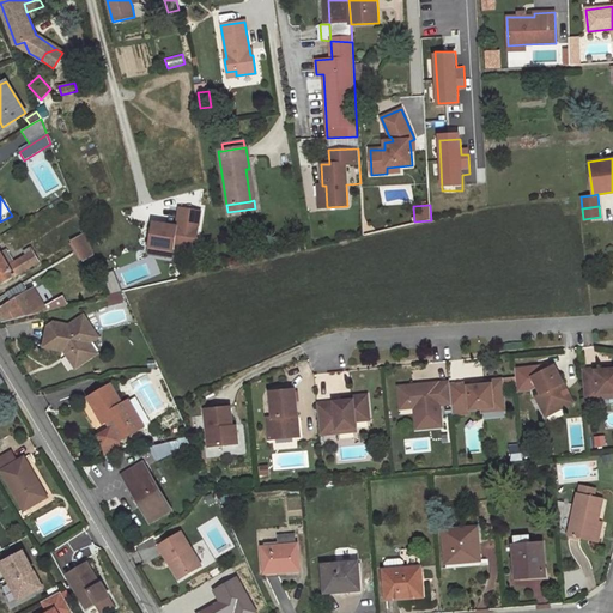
[(174,247),(194,250),(201,211),(180,208),(177,226),(152,223),(149,247),(174,250),(174,247)]
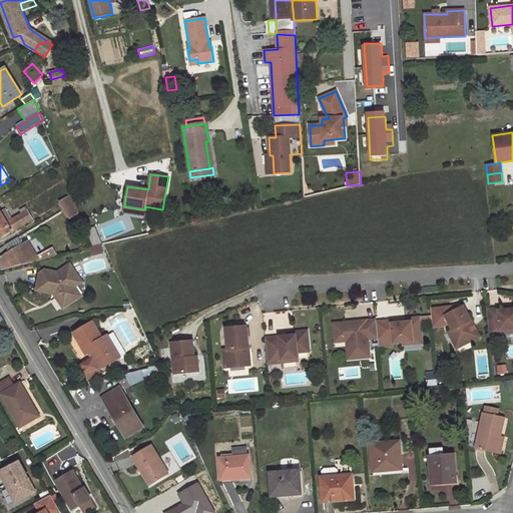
[(75,202),(71,194),(59,201),(64,209),(75,202)]
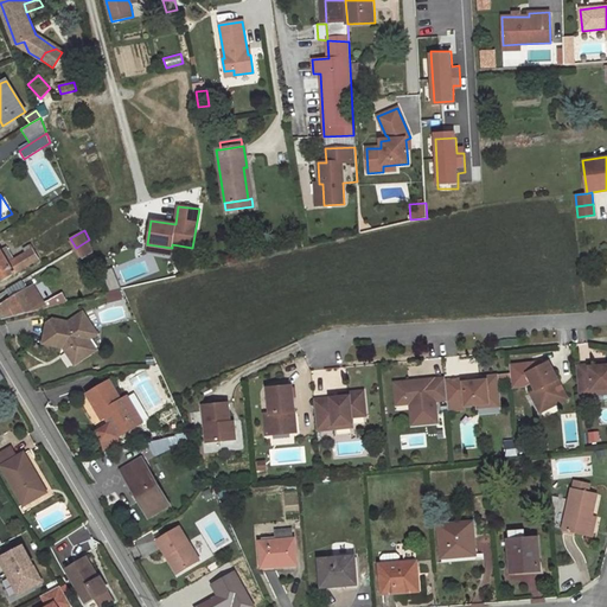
[(89,240),(76,248),(83,260),(94,253),(89,240)]
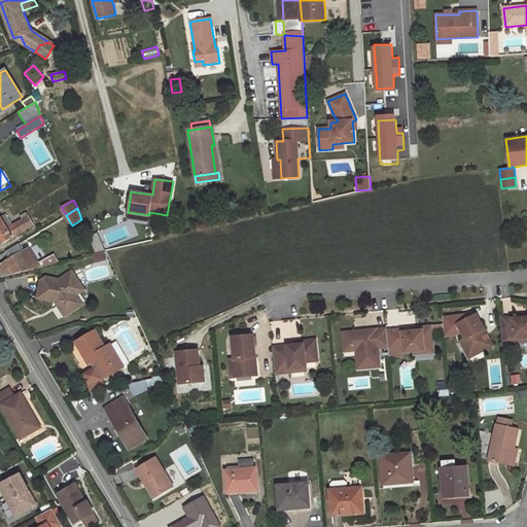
[(149,215),(128,212),(127,218),(148,221),(149,215)]
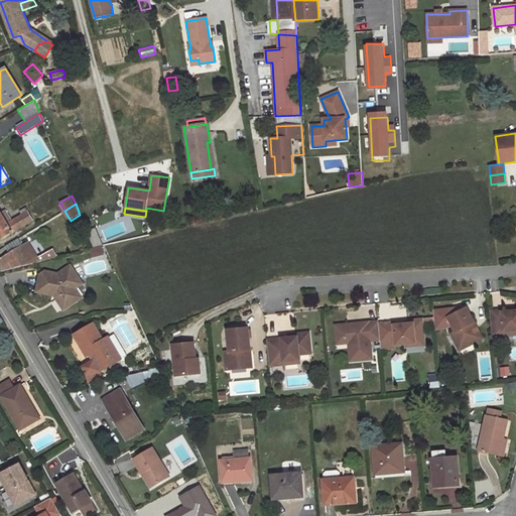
[(0,212),(0,237),(1,239),(31,221),(24,209),(20,212),(22,215),(12,221),(6,211),(1,214),(0,212)]
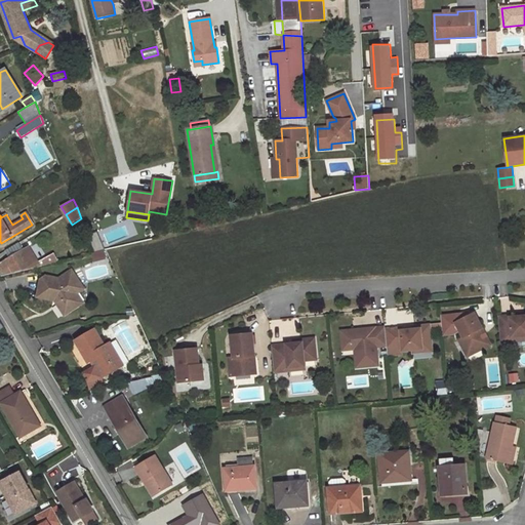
[(18,243),(5,251),(9,258),(23,250),(18,243)]
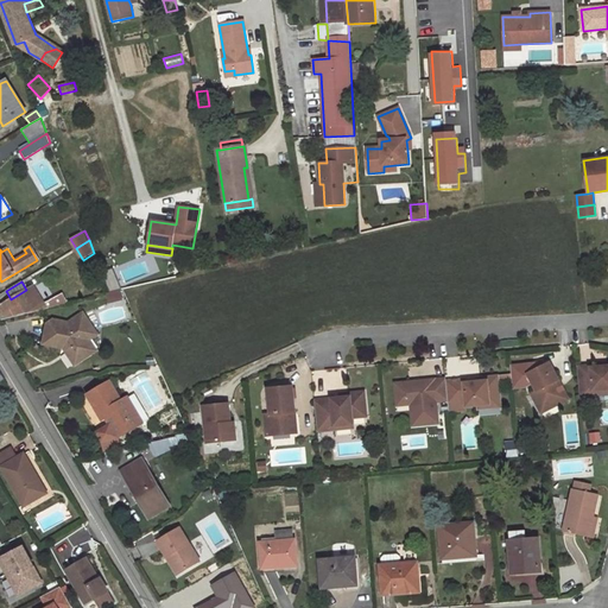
[(63,293),(44,304),(33,285),(26,290),(11,299),(7,304),(0,308),(0,314),(4,320),(68,303),(63,293)]
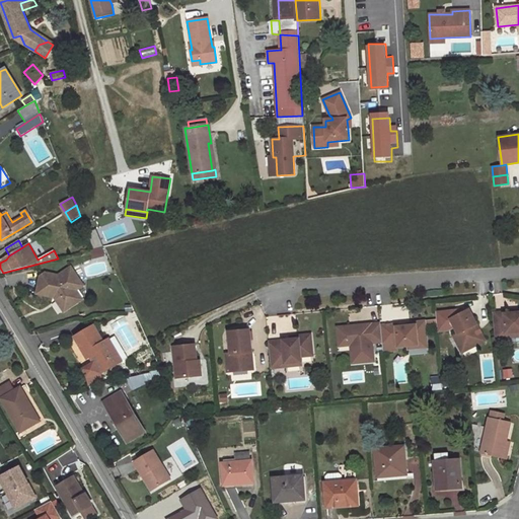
[(103,248),(91,251),(93,258),(105,255),(103,248)]
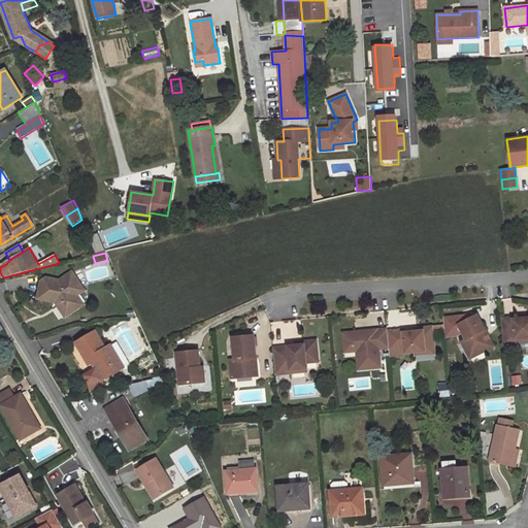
[(72,271),(60,279),(46,277),(40,282),(37,299),(55,302),(65,317),(84,304),(77,295),(85,290),(72,271)]
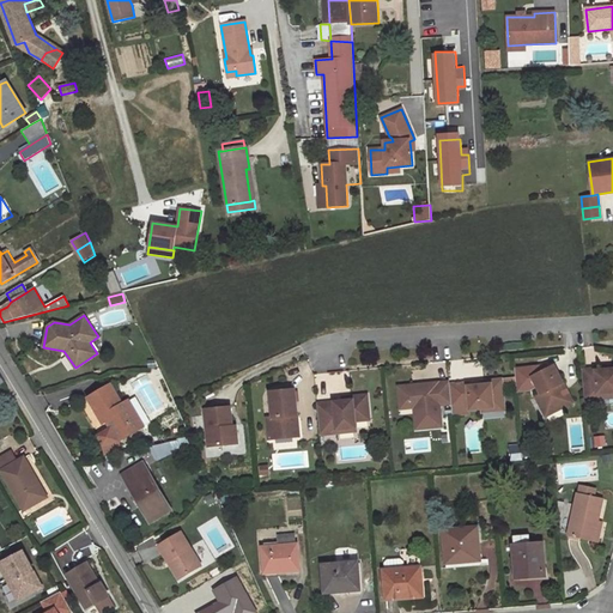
[(532,377),(550,368),(548,365),(515,369),(517,392),(538,389),(532,377)]
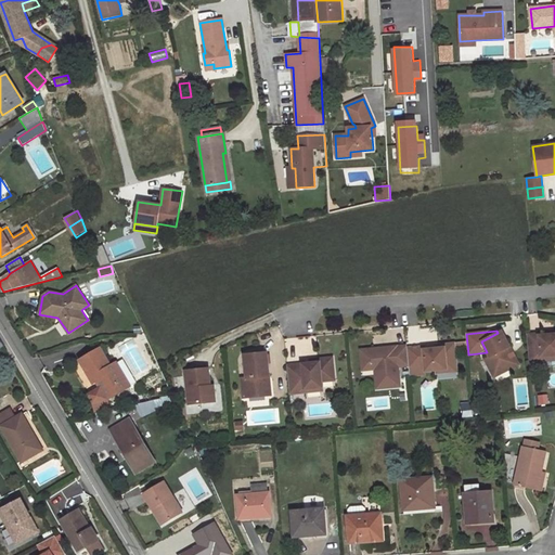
[(498,333),(481,341),(487,352),(490,357),(485,359),(492,373),(507,365),(510,369),(518,364),(501,331),(498,333)]
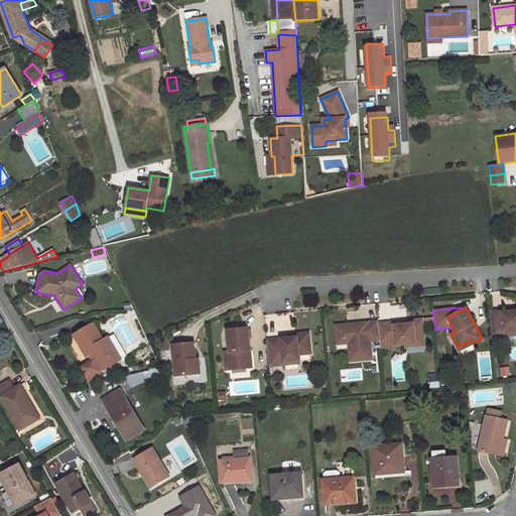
[(501,310),(490,311),(492,337),(503,336),(503,332),(515,330),(515,310),(501,312),(501,310)]
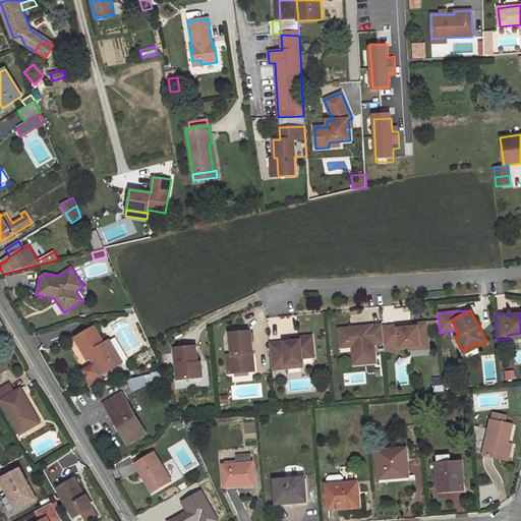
[(419,344),(428,344),(426,323),(417,324),(417,327),(399,329),(398,326),(382,328),(384,343),(384,345),(388,344),(400,343),(400,348),(420,346),(419,344)]
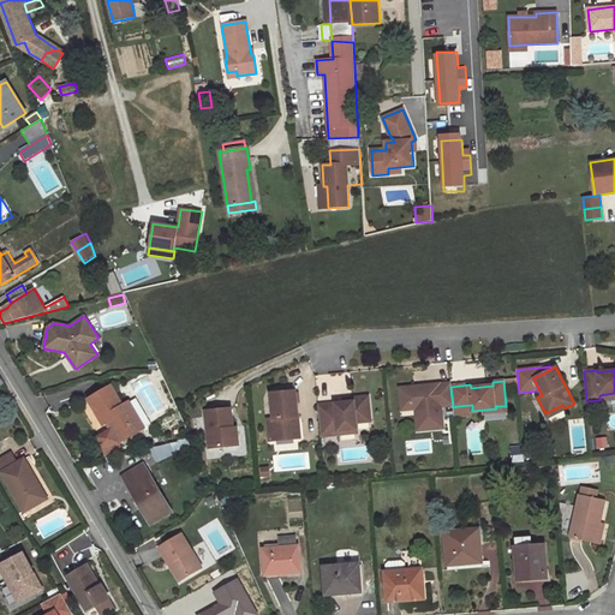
[(441,406),(453,405),(451,387),(451,383),(433,384),(433,387),(428,388),(428,386),(400,388),(402,405),(412,404),(418,410),(419,412),(416,412),(418,430),(443,428),(441,406)]
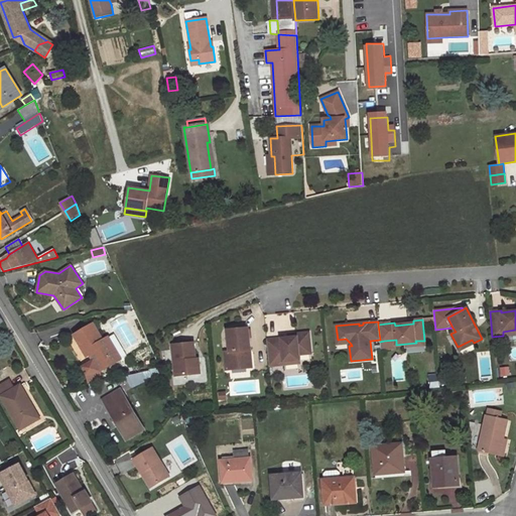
[(100,372),(121,359),(108,338),(103,341),(93,324),(75,335),(85,352),(89,350),(92,354),(89,356),(93,363),(83,368),(87,375),(88,378),(101,375),(100,372)]
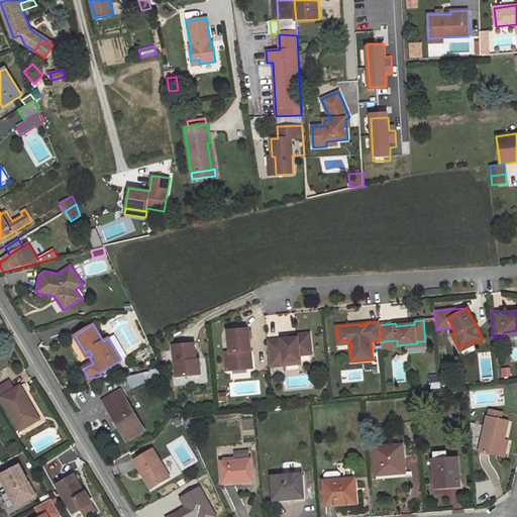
[(250,350),(248,329),(228,331),(230,352),(225,352),(227,371),(250,369),(248,350),(250,350)]
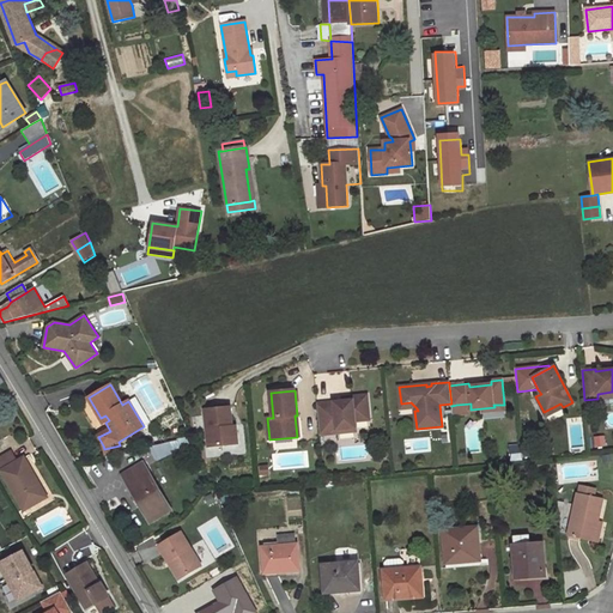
[(343,402),(317,405),(320,436),(338,434),(338,430),(356,429),(354,422),(369,420),(366,396),(351,398),(352,401),(343,402)]
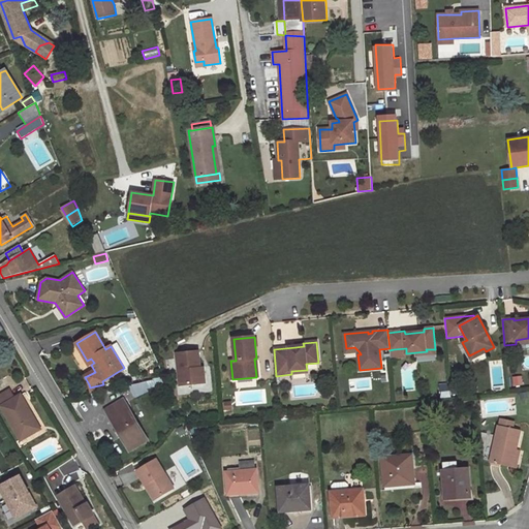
[(406,348),(394,349),(395,359),(406,358),(406,353),(406,348)]
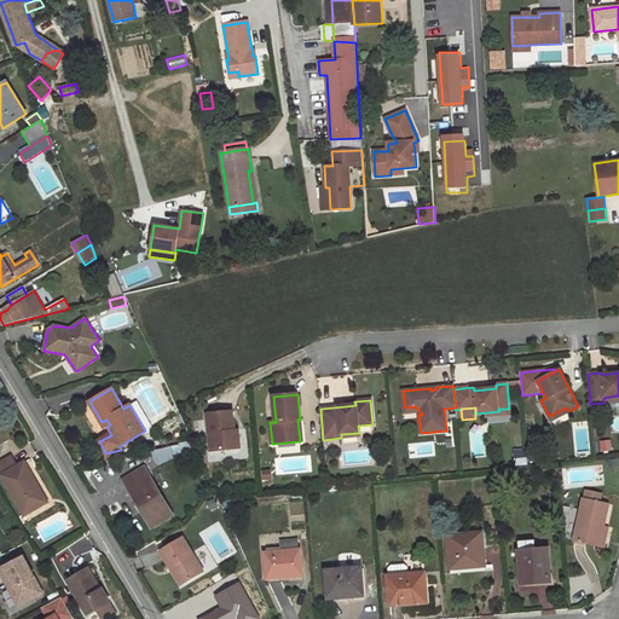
[(566,408),(549,416),(551,420),(568,411),(566,408)]
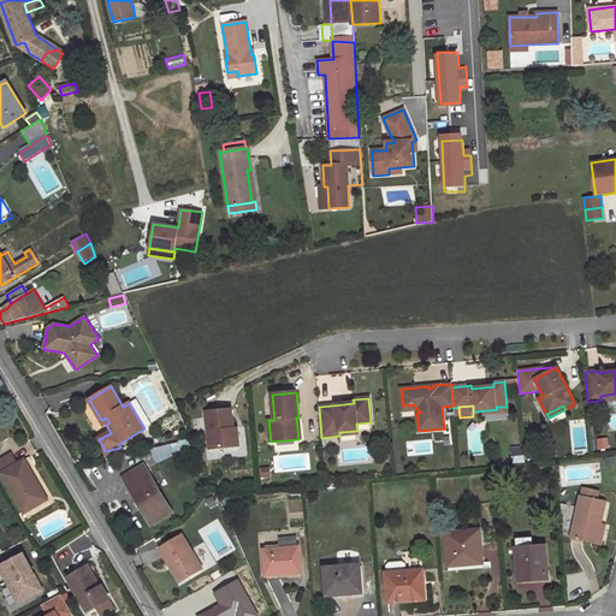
[(234,428),(231,409),(206,412),(209,449),(235,446),(234,428)]
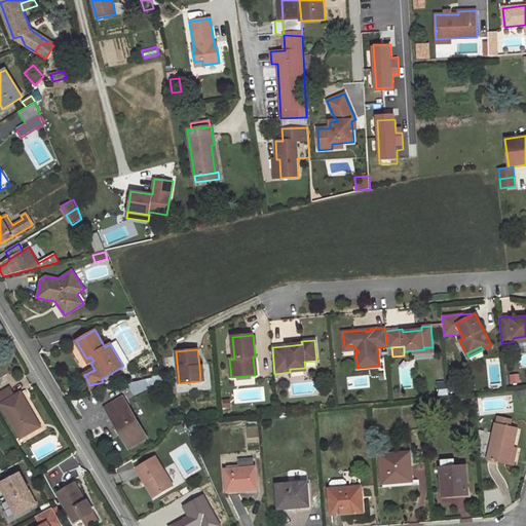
[(519,374),(509,374),(509,383),(520,383),(519,374)]
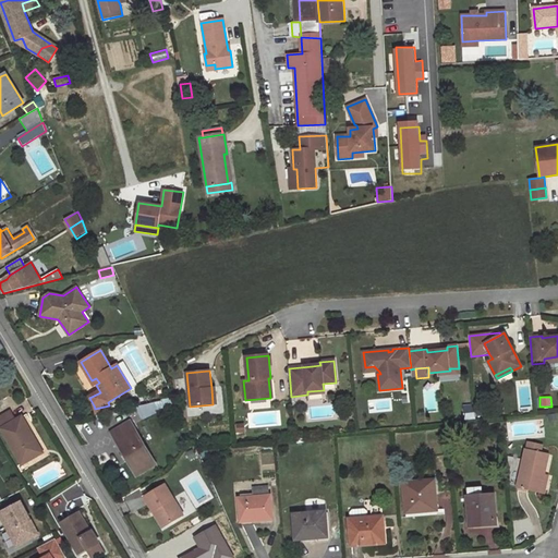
[(173,398),(136,405),(143,420),(177,404),(173,398)]
